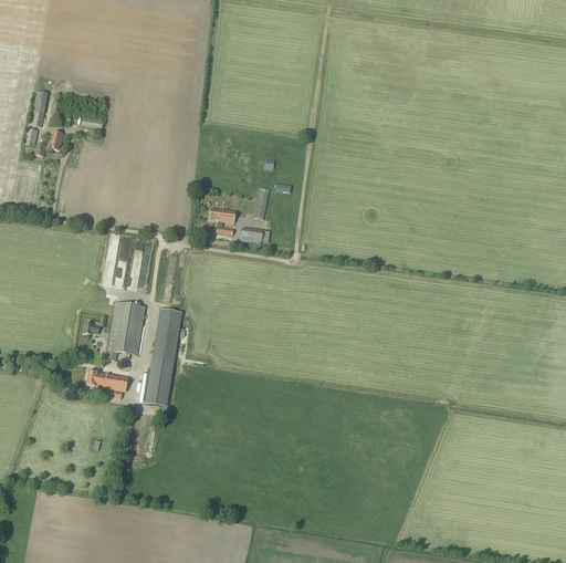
[(43,113),(48,92),(34,90),(31,110),(30,110),(28,123),(32,124),(41,126),(43,113)]
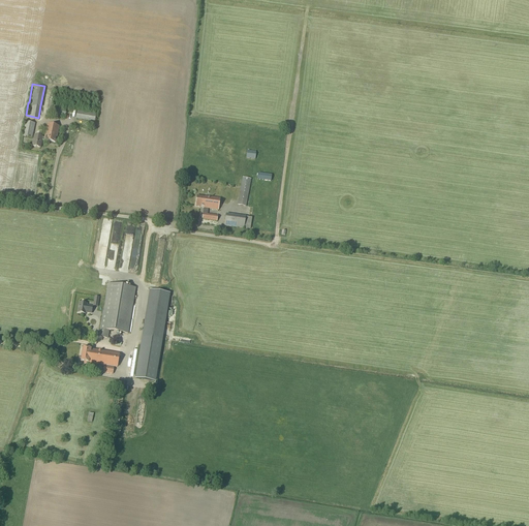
[(65,114),(65,110),(66,106),(60,105),(51,103),(49,112),(54,112),(65,114)]
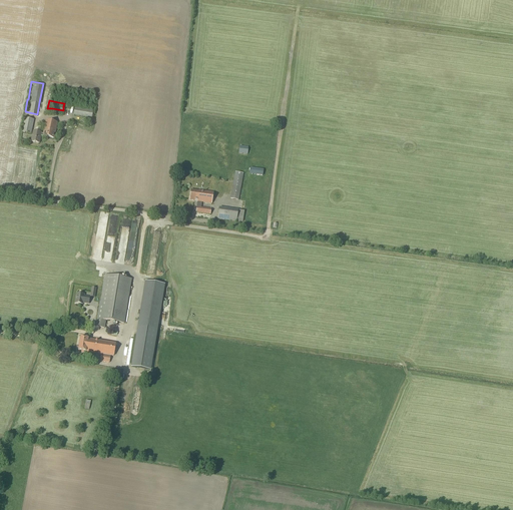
[(92,115),(93,107),(74,104),(73,112),(92,115)]
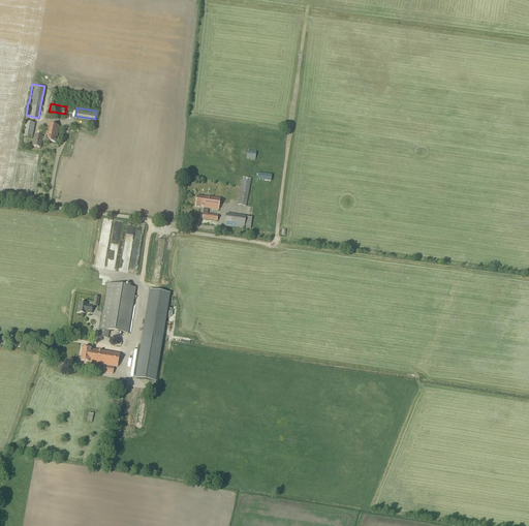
[(32,135),(35,121),(25,119),(24,123),(22,133),(32,135)]
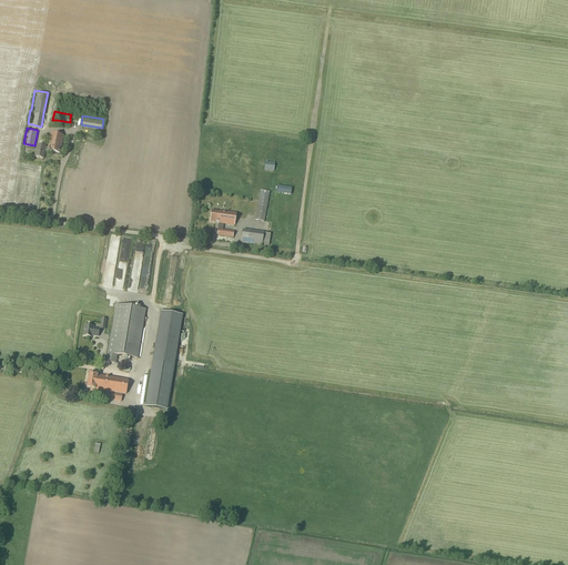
[(60,151),(63,132),(51,130),(48,145),(46,144),(37,142),(34,154),(43,155),(44,148),(47,148),(60,151)]
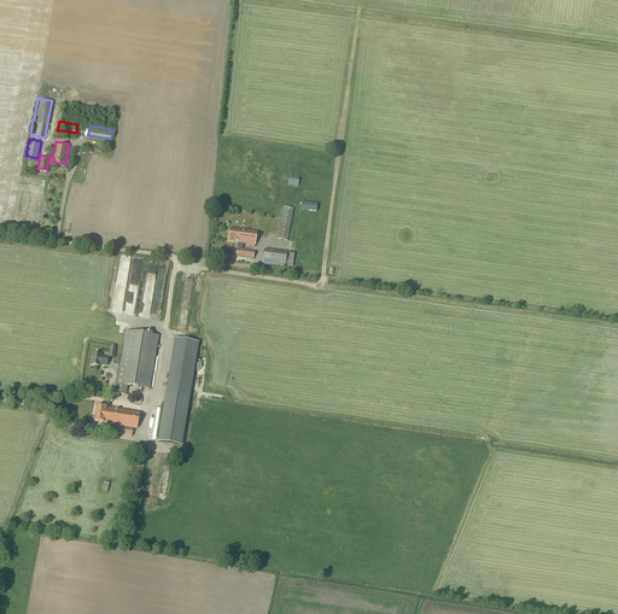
[(298,182),(299,174),(289,173),(287,181),(298,182)]
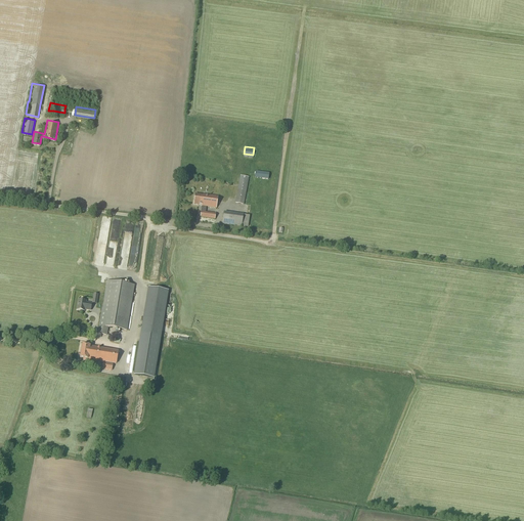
[(268,177),(269,170),(256,168),(255,175),(268,177)]
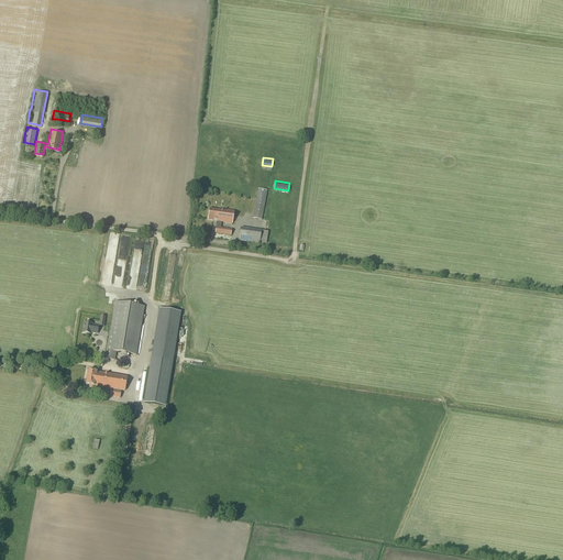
[(262,217),(267,187),(258,186),(253,215),(262,217)]
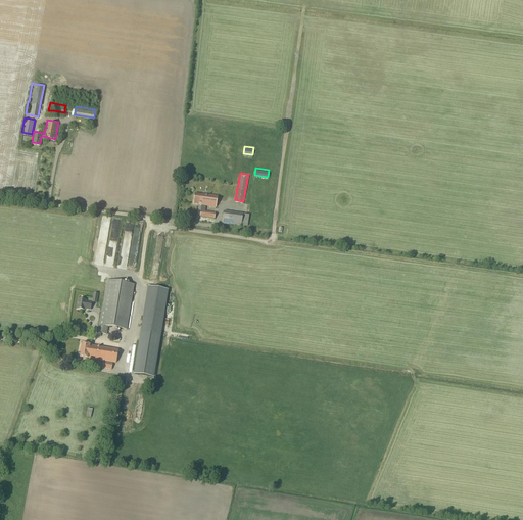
[(202,192),(194,191),(193,201),(201,202),(199,214),(215,217),(216,210),(205,208),(205,203),(216,204),(218,193),(202,191),(202,192)]
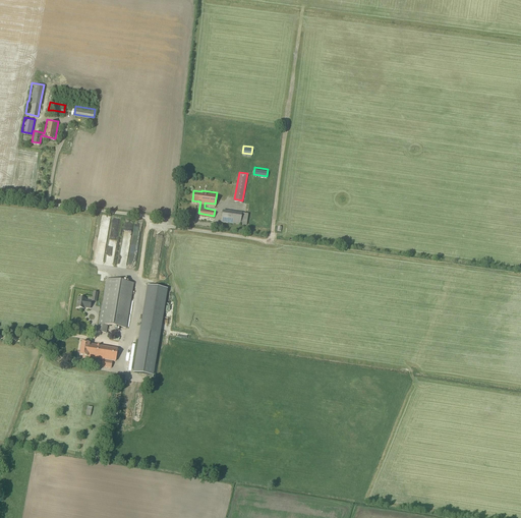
[(250,221),(250,218),(247,218),(248,212),(242,211),(223,208),(221,220),(240,222),(246,223),(247,221),(250,221)]
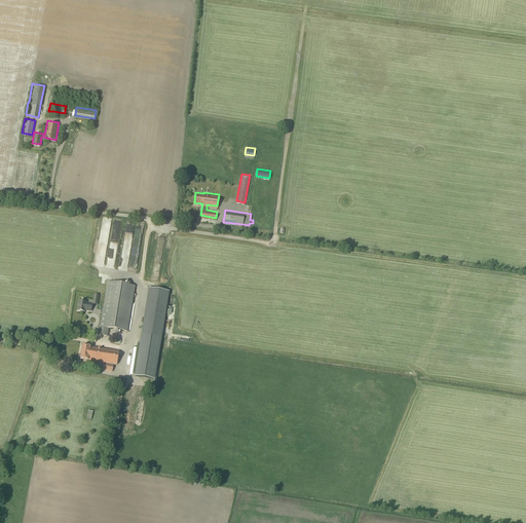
[(127,329),(135,284),(107,278),(103,306),(102,306),(98,333),(107,334),(109,326),(127,329)]
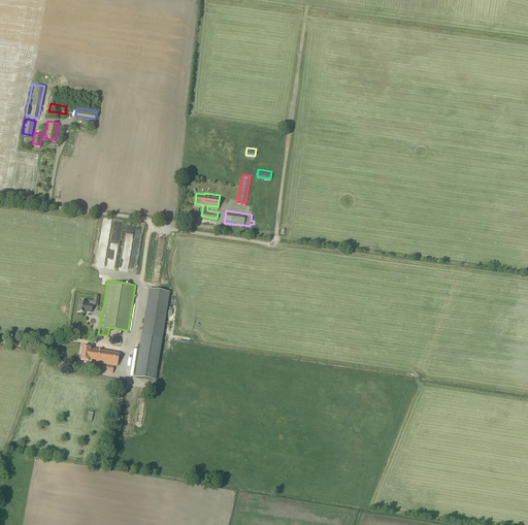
[(155,379),(169,291),(149,287),(134,375),(155,379)]
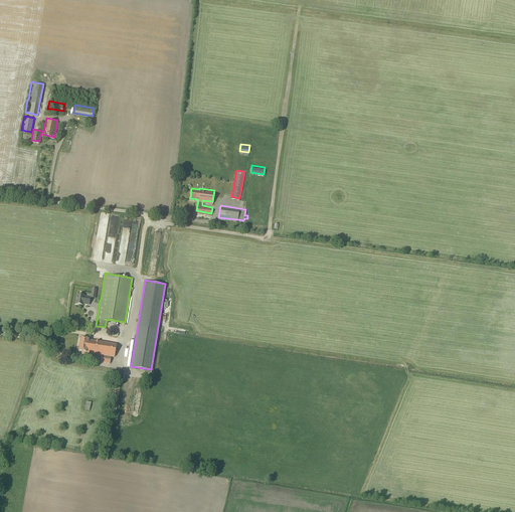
[(89,302),(90,295),(83,295),(83,293),(76,292),(75,302),(82,303),(82,301),(89,302)]
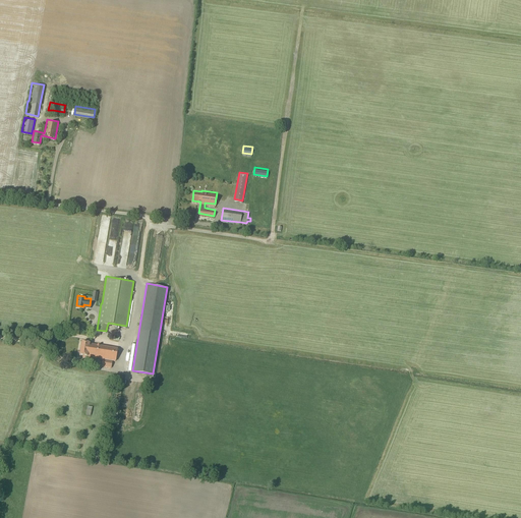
[(116,359),(118,345),(90,341),(81,340),(79,353),(82,353),(82,355),(91,357),(91,355),(116,359)]
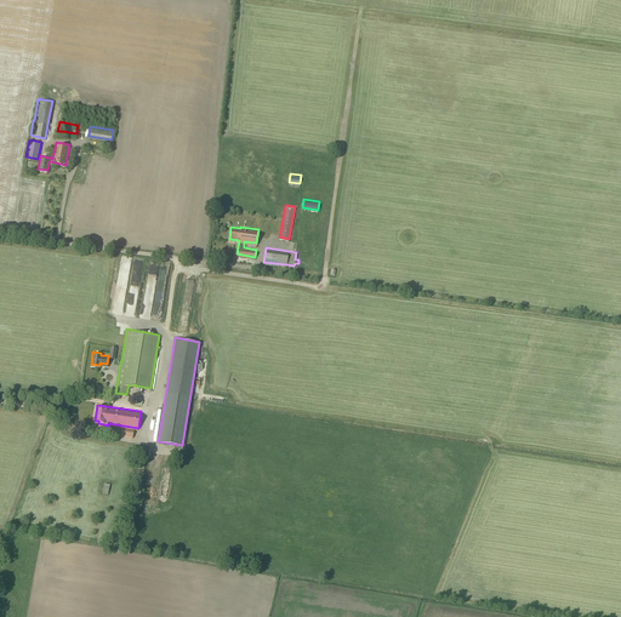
[(132,435),(134,428),(121,426),(120,434),(132,435)]
